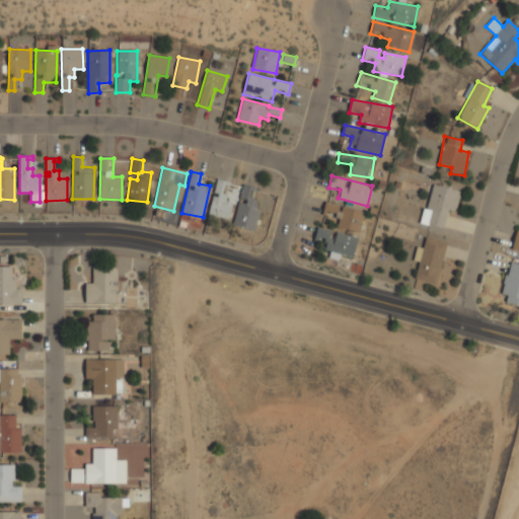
[(229,219),(233,203),(225,201),(230,182),(217,179),(208,214),(229,219)]
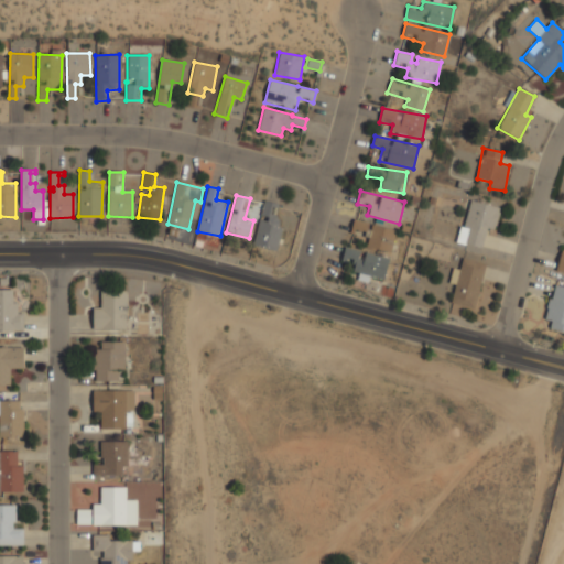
[(252,245),(277,251),(283,227),(277,225),(279,216),(273,215),(275,204),(264,201),(252,245)]
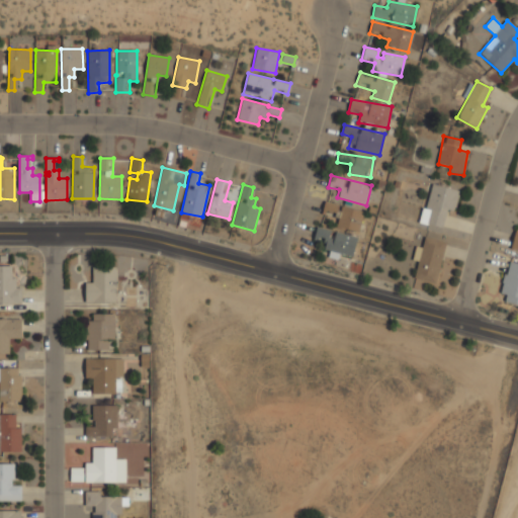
[(418,223),(422,207),(425,208),(432,184),(458,191),(457,194),(459,195),(456,207),(453,207),(452,210),(447,209),(442,228),(428,224),(427,226),(418,223)]
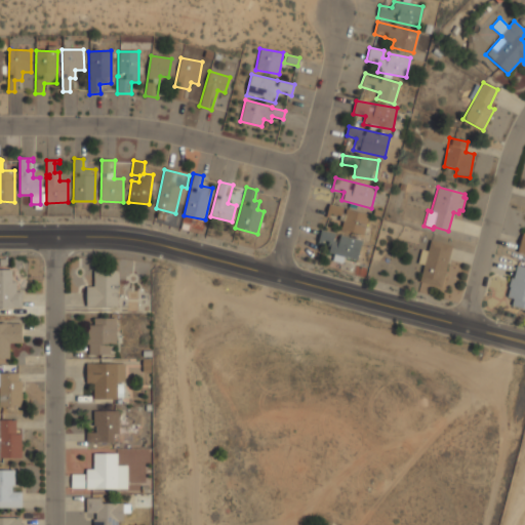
[(368,214),(329,204),(326,216),(342,221),(340,230),(363,235),(368,214)]
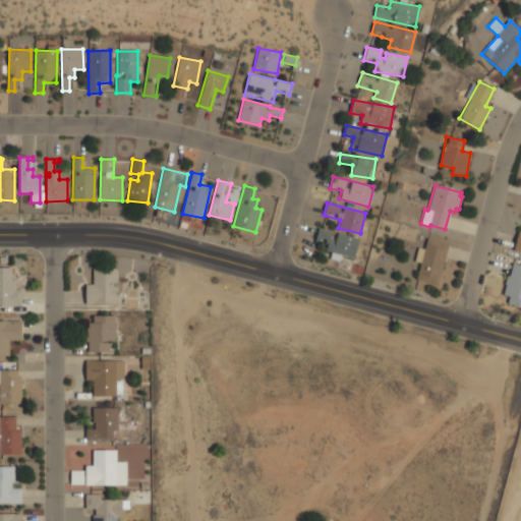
[(359,239),(332,233),(333,231),(317,228),(315,240),(327,242),(325,251),(331,252),(330,258),(340,262),(342,255),(355,258),(359,239)]
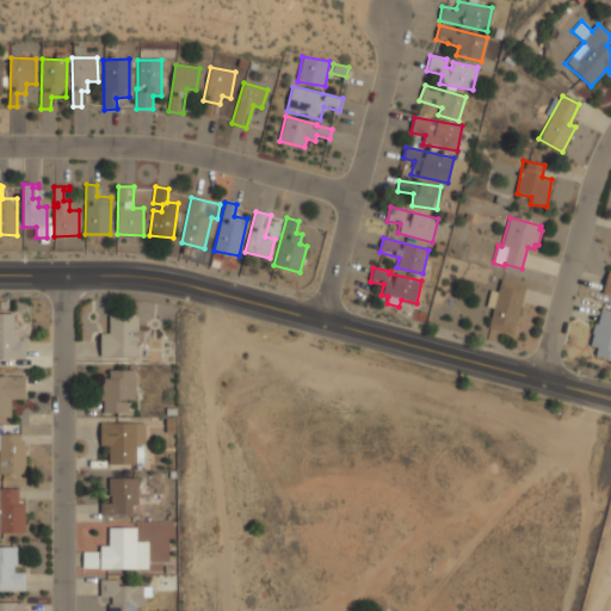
[(488,327),(493,308),(486,307),(489,290),(498,292),(501,279),(528,287),(526,290),(525,289),(523,297),(524,298),(519,316),(514,334),(488,327)]
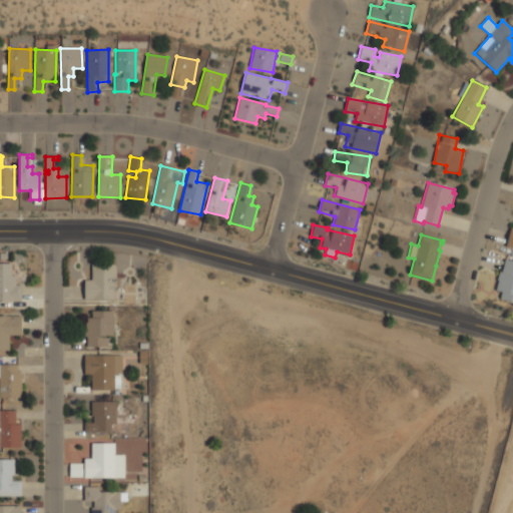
[(512,303),(499,299),(501,292),(495,291),(498,281),(496,281),(498,272),(501,273),(504,259),(512,261),(512,303)]
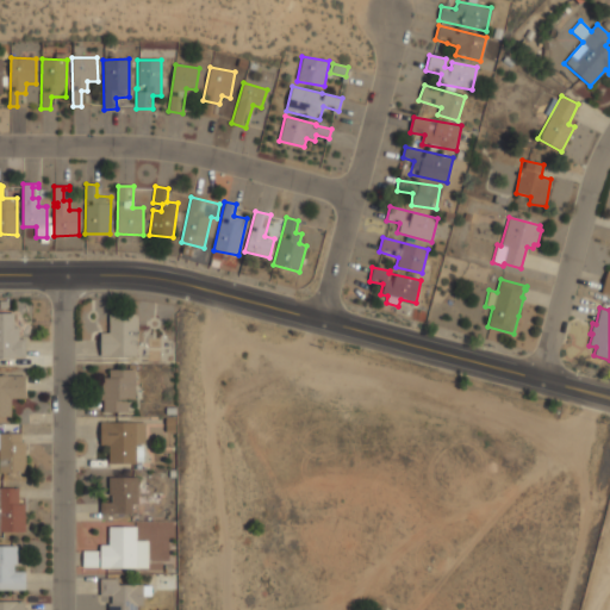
[(0,365),(17,365),(17,358),(25,358),(25,338),(19,340),(19,328),(14,328),(14,312),(0,312),(0,365)]
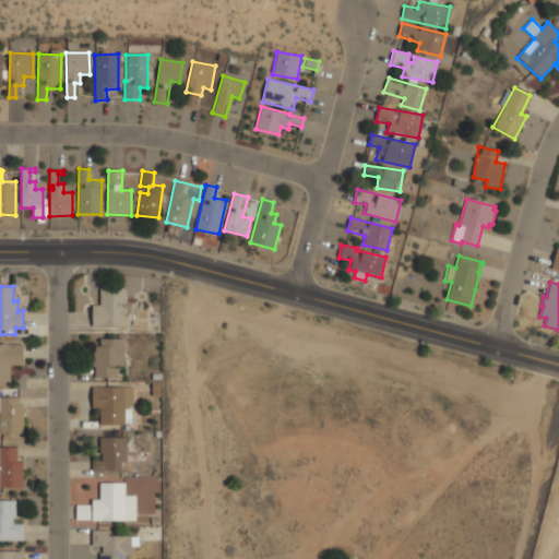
[(92,305),(92,326),(125,328),(126,288),(99,288),(99,306),(92,305)]
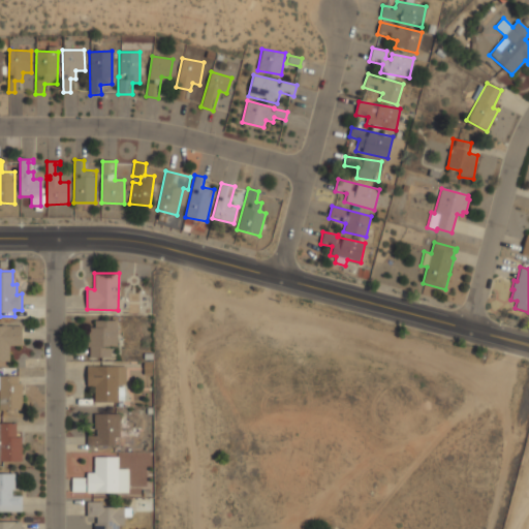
[(110,358),(111,346),(117,346),(117,321),(94,320),(94,328),(89,328),(89,358),(110,358)]
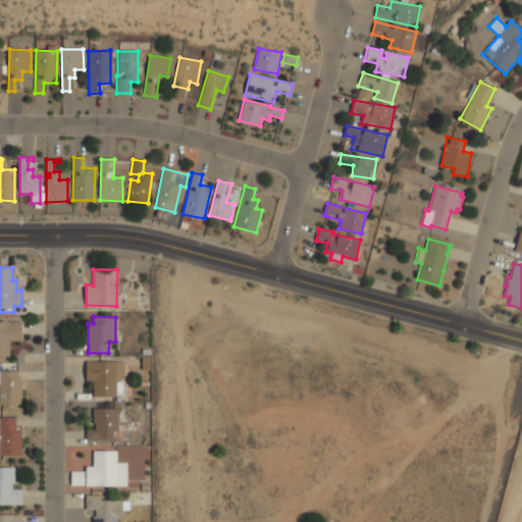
[(21,321),(0,321),(0,356),(9,356),(9,341),(21,341),(21,321)]
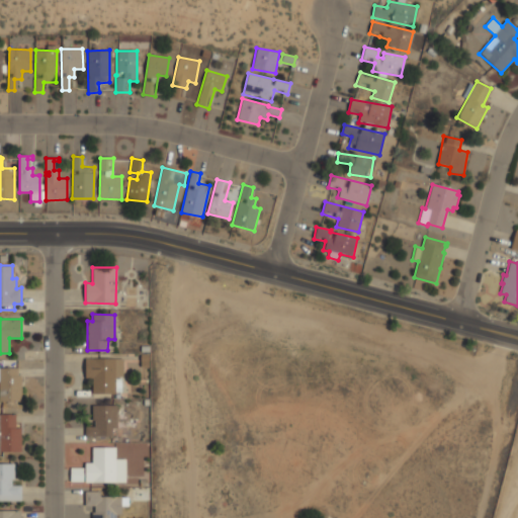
[(85,378),(92,378),(92,394),(121,394),(122,359),(85,358),(85,378)]
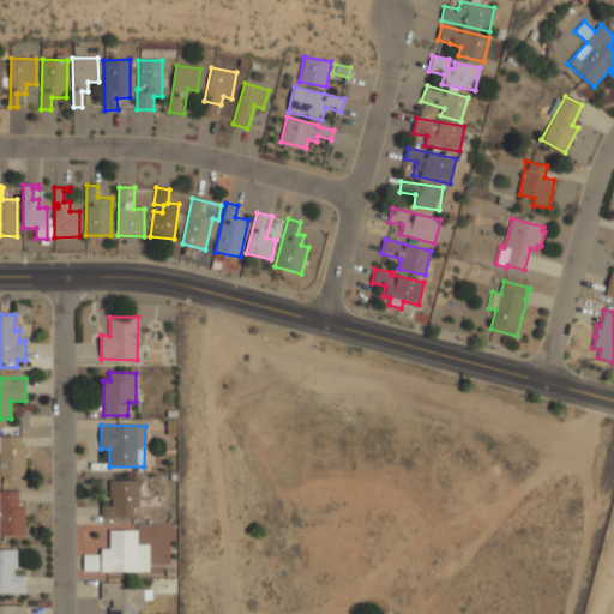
[(0,476),(25,476),(24,435),(0,435),(0,476)]
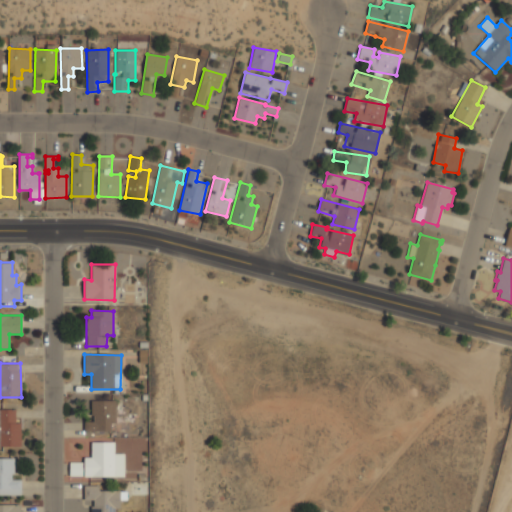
[(114,400),(91,401),(92,421),(84,421),(84,432),(115,431),(114,400)]
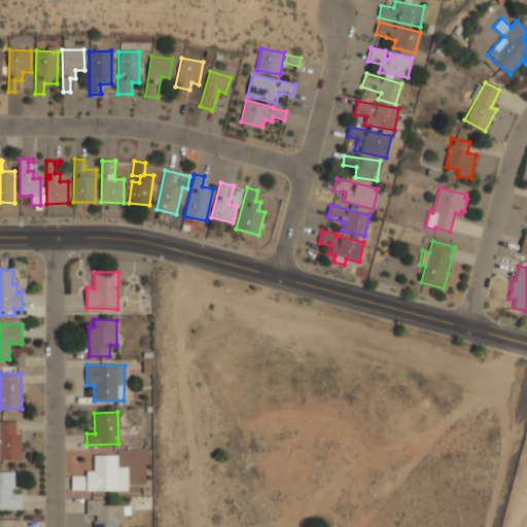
[(0,459),(22,460),(22,435),(15,435),(15,422),(0,421),(0,459)]
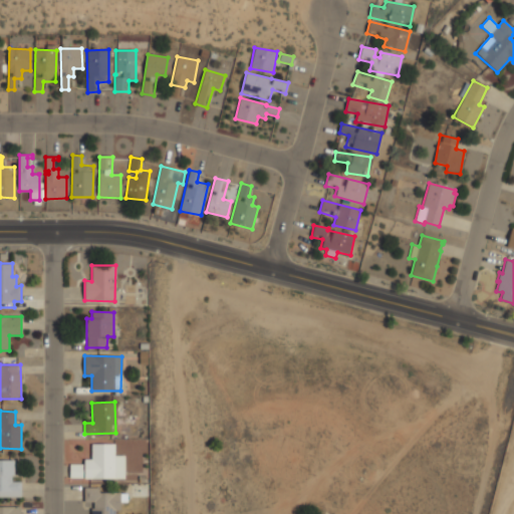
[(84,479),(84,459),(91,459),(91,444),(114,444),(114,456),(124,456),(124,479),(84,479)]
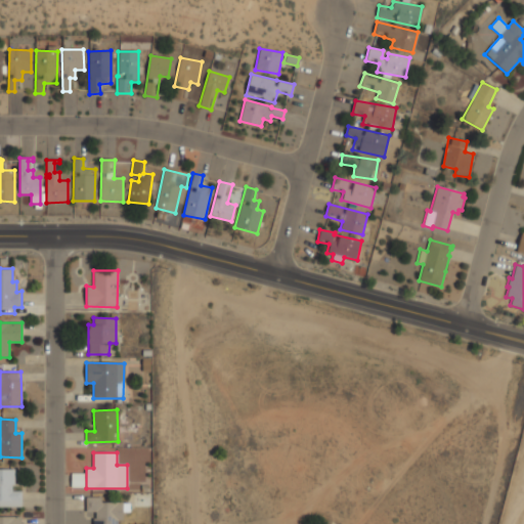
[(13,469),(0,469),(0,507),(22,507),(22,490),(14,490),(13,469)]
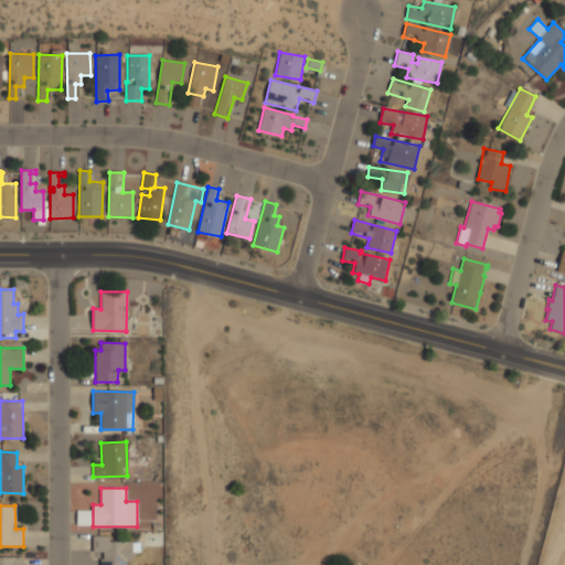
[(127,564),(127,561),(132,561),(132,552),(139,552),(139,542),(109,542),(109,536),(93,536),(93,552),(100,552),(100,564),(127,564)]
